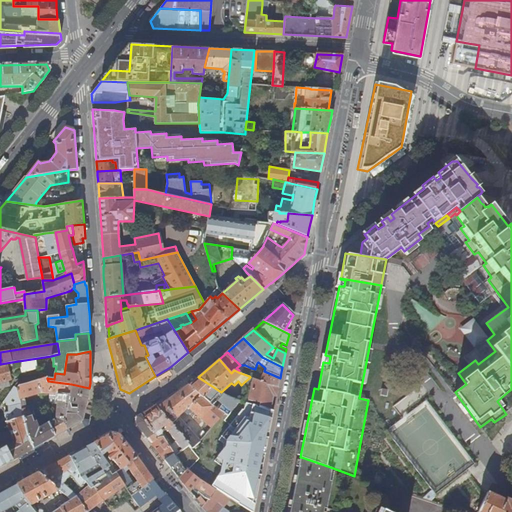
[(0,387),(8,386),(7,381),(11,380),(8,365),(0,366),(0,387)]
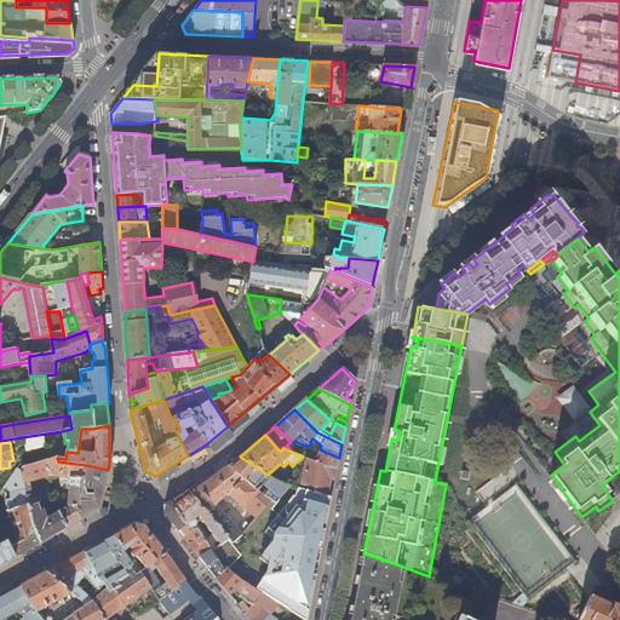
[(320,452),(316,463),(337,471),(338,464),(339,458),(320,449),(320,452)]
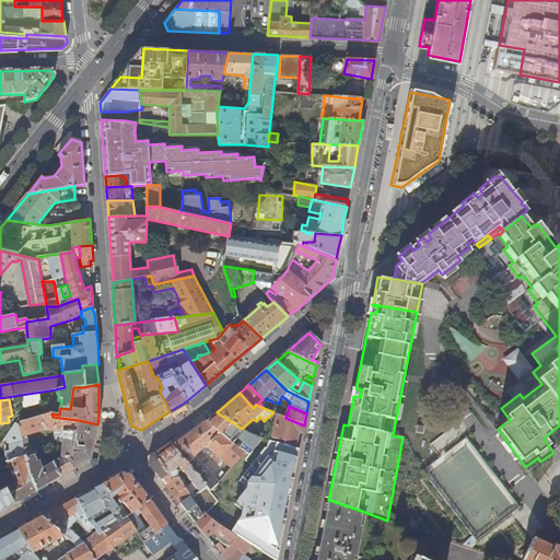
[(61,456),(54,462),(60,477),(73,469),(71,461),(78,429),(78,420),(53,417),(51,413),(51,412),(30,419),(22,421),(20,422),(21,430),(22,435),(48,429),(65,430),(61,456)]
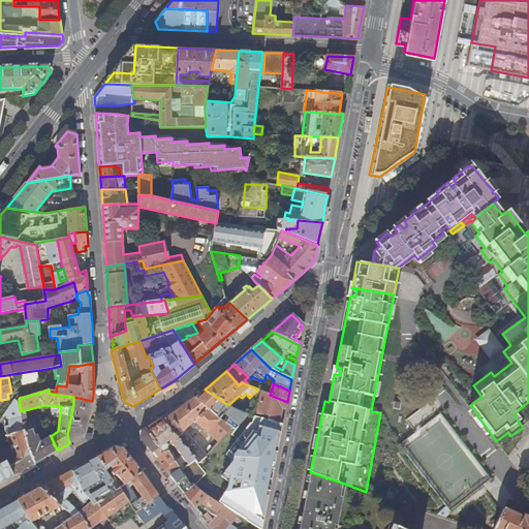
[(20,391),(21,398),(28,396),(26,390),(20,391)]
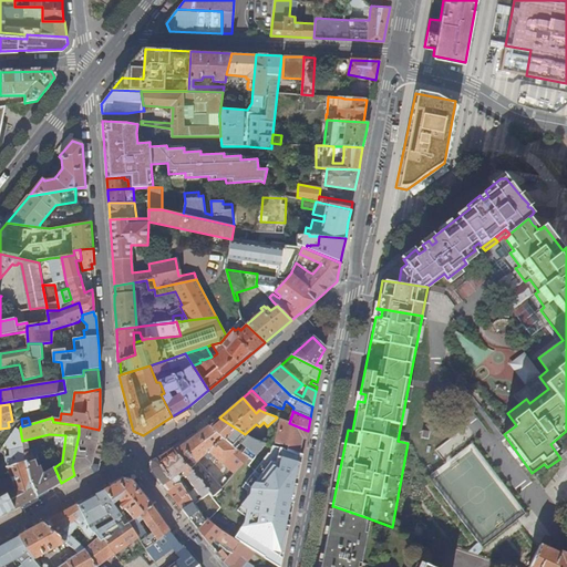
[(246,447),(243,454),(248,457),(253,460),(265,443),(261,442),(245,434),(219,418),(209,426),(235,449),(240,443),(246,447)]
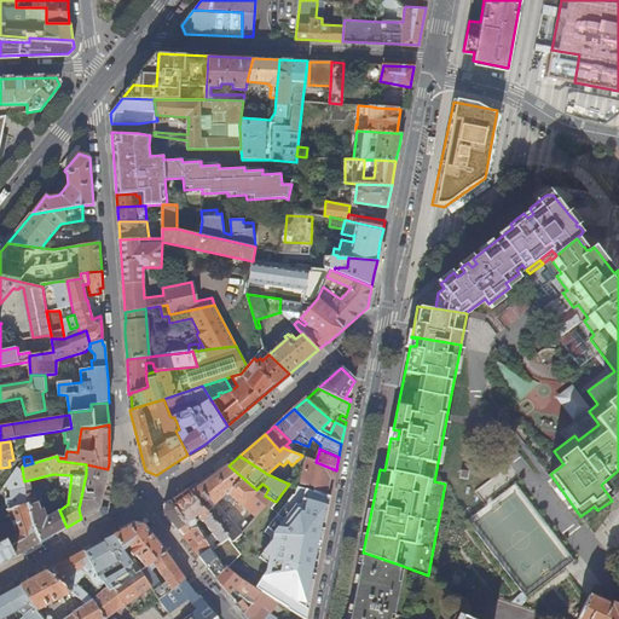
[(329,478),(334,479),(336,470),(316,462),(307,458),(302,456),(293,464),(295,466),(285,482),(289,484),(296,487),(325,496),(329,478)]
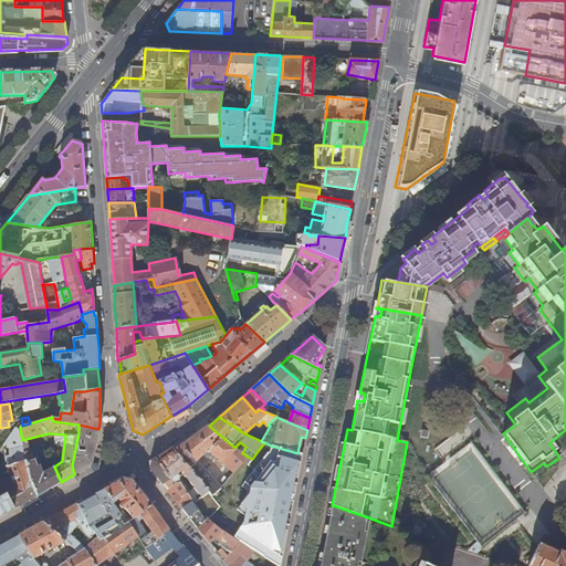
[(92,463),(98,437),(98,429),(79,425),(79,433),(72,465),(74,474),(92,463)]
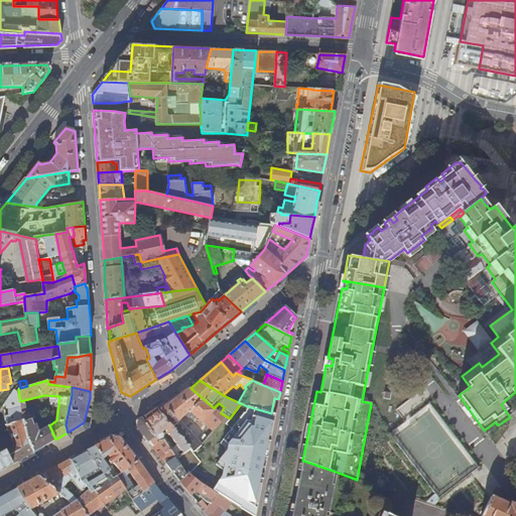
[(214,425),(217,427),(219,425),(226,416),(221,413),(214,408),(190,388),(157,408),(189,447),(194,452),(201,444),(179,420),(184,415),(189,419),(192,415),(188,412),(189,411),(207,425),(210,426),(214,421),(216,423),(214,425)]
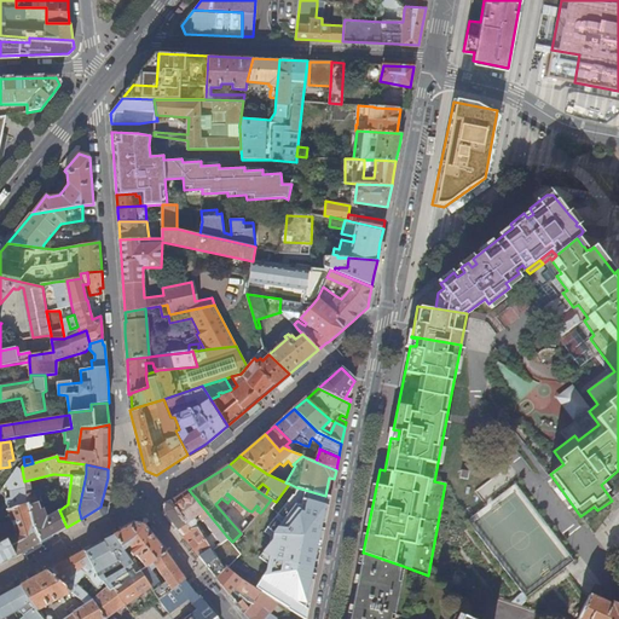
[(0,543),(7,541),(15,556),(41,541),(34,526),(28,496),(24,481),(23,475),(19,476),(22,487),(12,490),(12,498),(9,498),(7,502),(13,521),(18,534),(9,539),(4,524),(0,525),(0,543)]
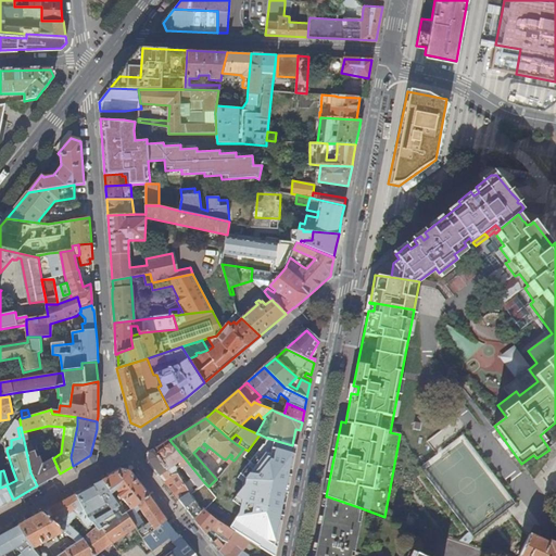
[(292,445),(266,438),(264,442),(241,475),(248,479),(245,487),(235,500),(242,506),(241,510),(230,529),(235,532),(250,541),(274,555),(297,446),(292,445)]
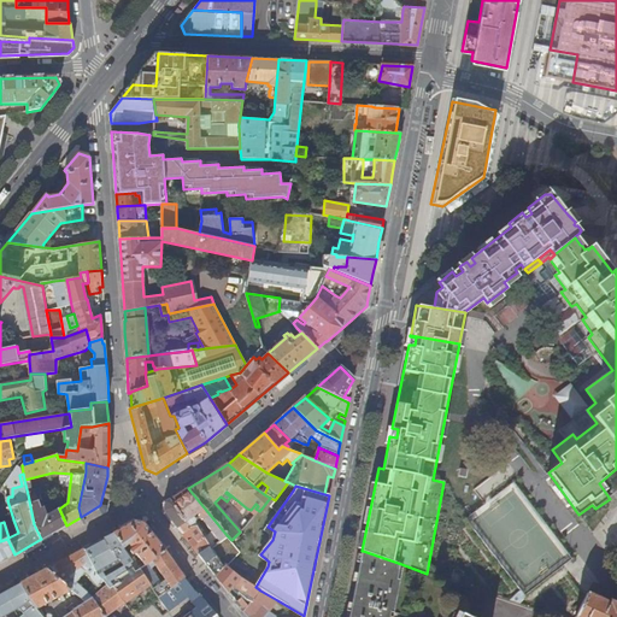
[(41,539),(66,526),(59,509),(47,487),(28,494),(34,524),(41,539)]
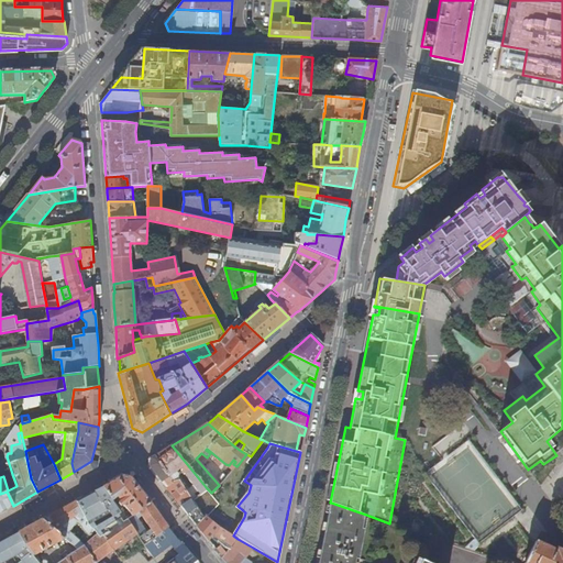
[(202,488),(203,490),(207,488),(172,445),(155,455),(168,477),(180,468),(198,490),(202,488)]
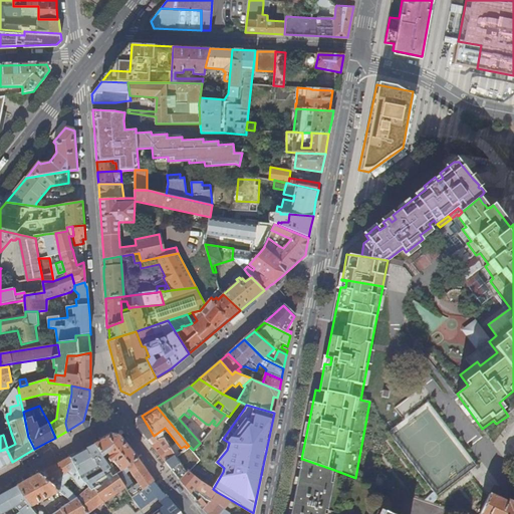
[(180,481),(186,473),(176,457),(164,439),(156,440),(154,436),(142,416),(138,418),(137,426),(180,481)]
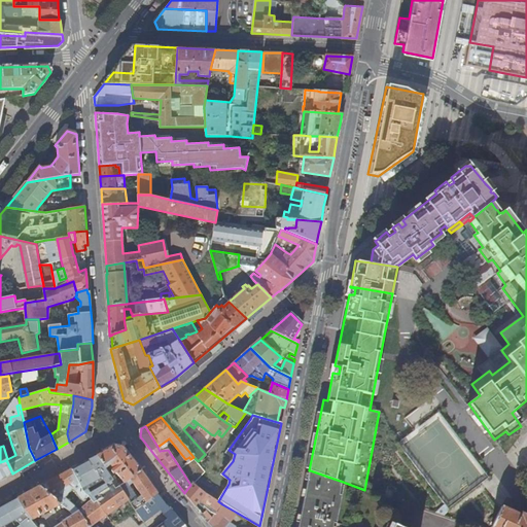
[(11,444),(3,446),(7,459),(15,455),(11,444)]
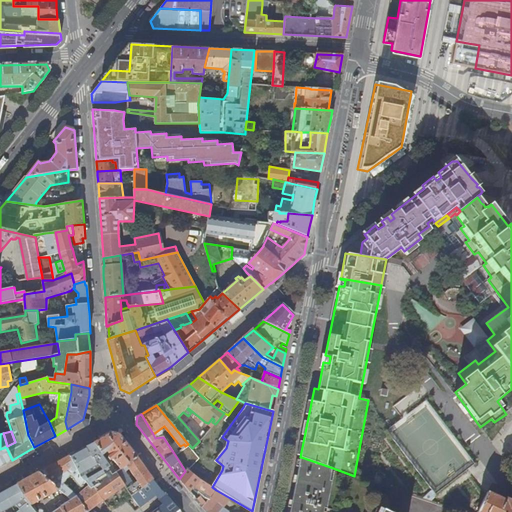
[(99,484),(95,487),(104,500),(124,485),(116,472),(113,465),(116,463),(121,469),(138,457),(119,434),(111,432),(94,442),(102,454),(110,466),(103,470),(106,474),(97,479),(99,484)]
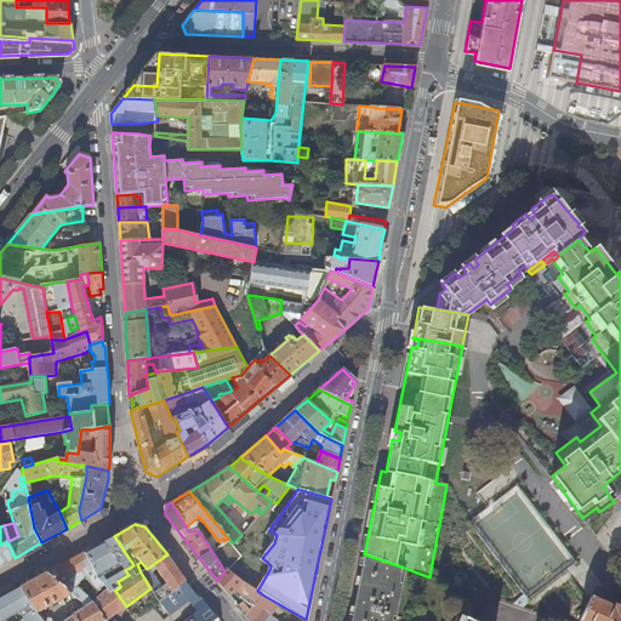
[(197,529),(198,530),(212,552),(215,550),(199,528),(197,529)]
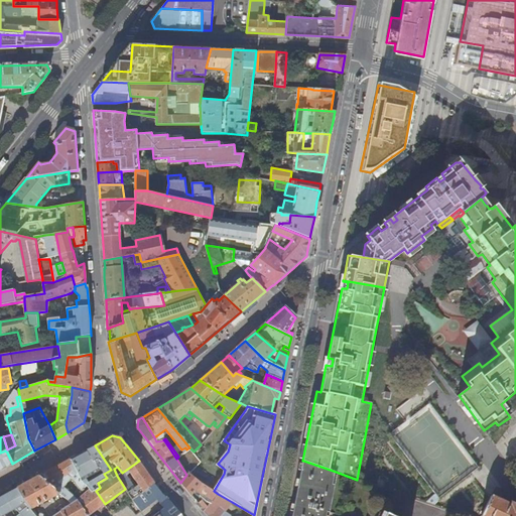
[(87,449),(104,474),(111,470),(103,458),(95,445),(87,449)]
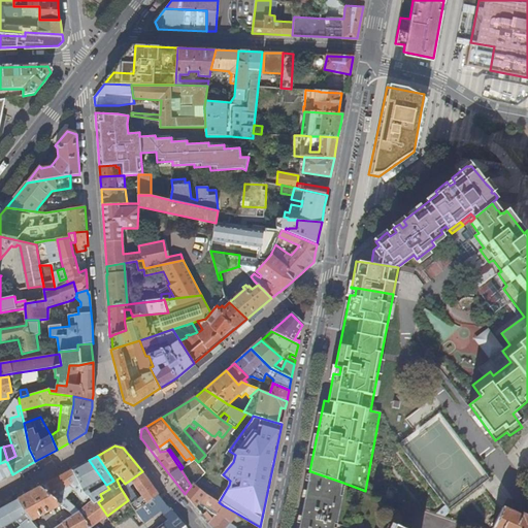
[(96,490),(99,494),(100,494),(109,489),(106,485),(89,460),(71,469),(84,490),(89,496),(91,495),(87,488),(94,484),(96,490)]
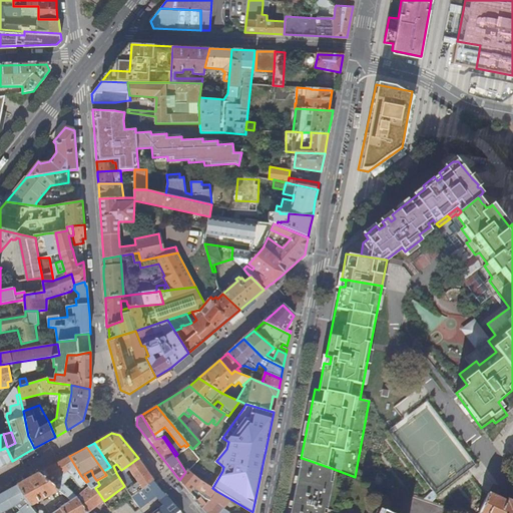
[(0,467),(12,461),(6,448),(0,450),(0,467)]
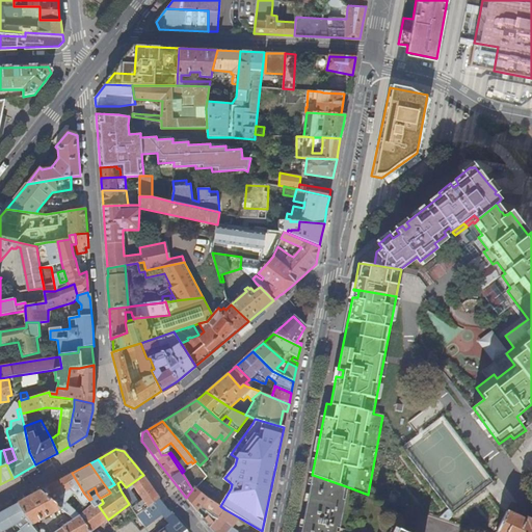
[(72,473),(41,490),(61,508),(74,519),(75,519),(80,515),(90,531),(92,531),(97,528),(108,520),(99,506),(96,508),(91,504),(89,500),(84,494),(72,473)]
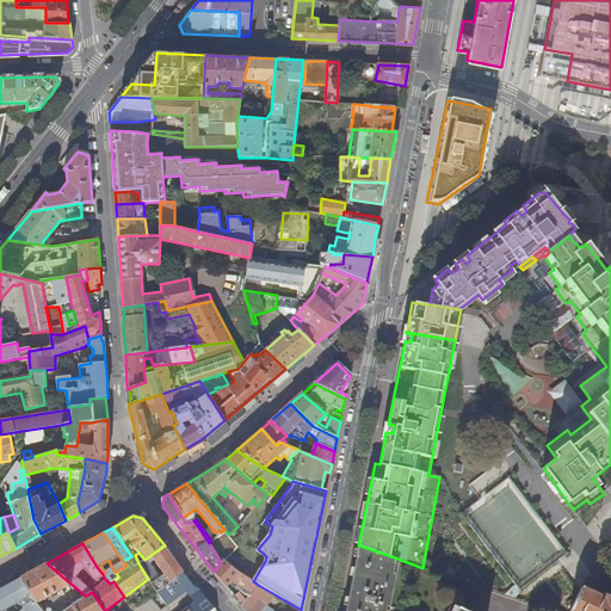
[(165,545),(144,560),(139,563),(148,579),(156,591),(171,581),(184,572),(165,545)]
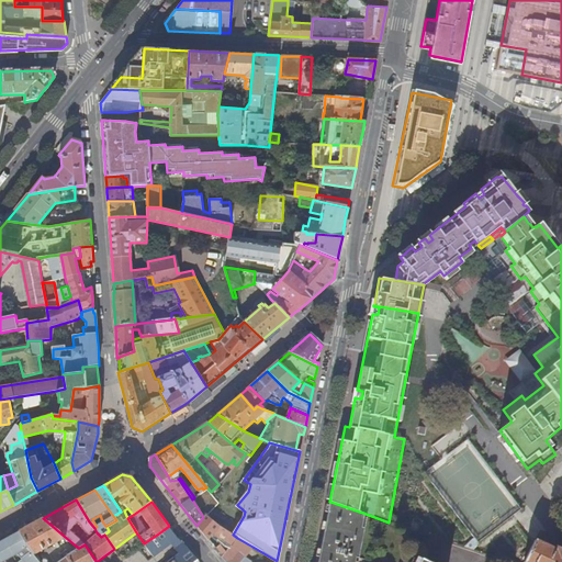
[(362,529),(366,514),(330,502),(322,542),(317,561),(355,561),(357,558),(359,559),(366,529),(362,529)]
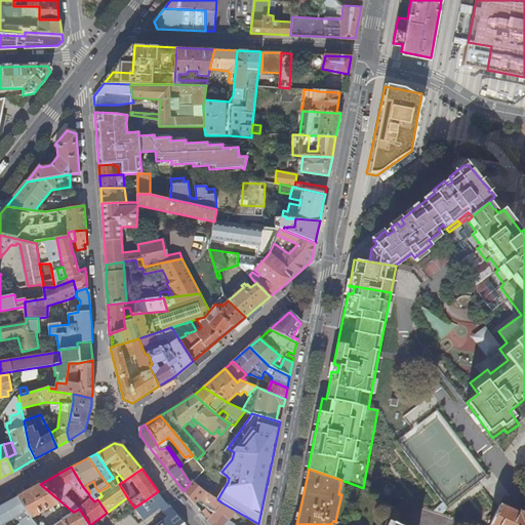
[(90,492),(88,493),(90,497),(98,491),(95,487),(93,481),(86,485),(90,492)]
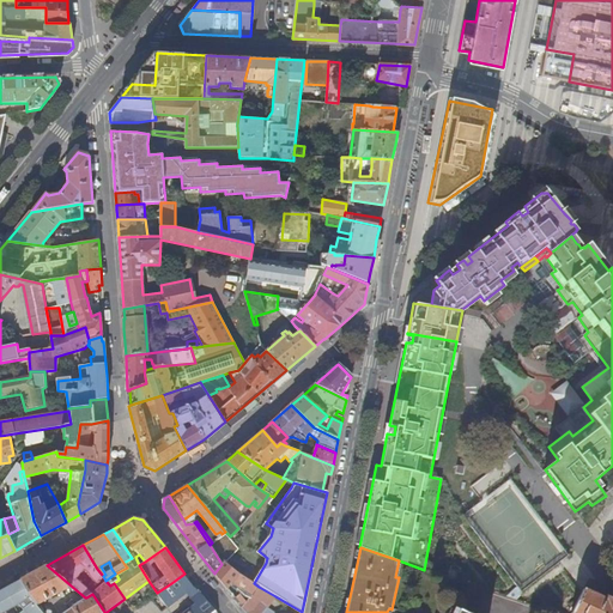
[(247,588),(235,598),(242,608),(259,587),(254,583),(250,581),(240,574),(224,562),(222,564),(214,574),(229,592),(232,588),(229,586),(235,578),(247,588)]
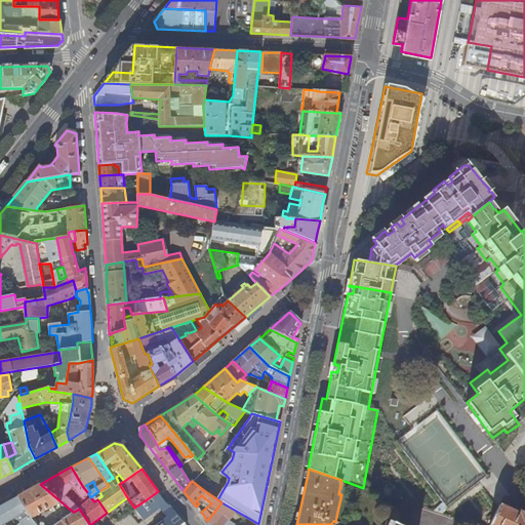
[(88,524),(89,524),(79,509),(74,512),(73,512),(66,517),(62,514),(58,517),(62,520),(53,524),(45,524),(43,522),(40,522),(39,523),(33,517),(50,508),(53,511),(55,510),(53,506),(61,501),(40,484),(16,496),(31,519),(35,524),(88,524)]
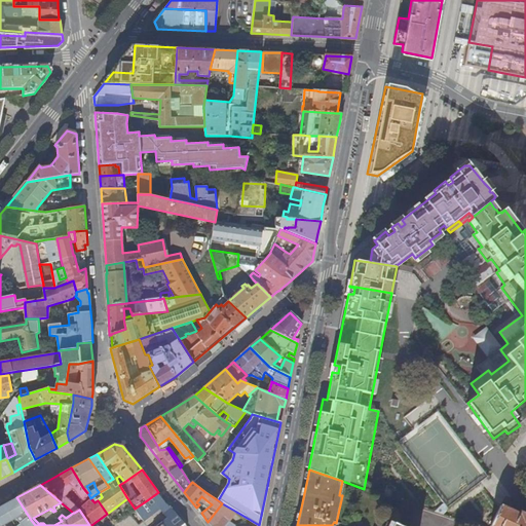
[(136,510),(144,521),(160,509),(157,505),(163,500),(158,492),(147,500),(135,509),(136,510)]
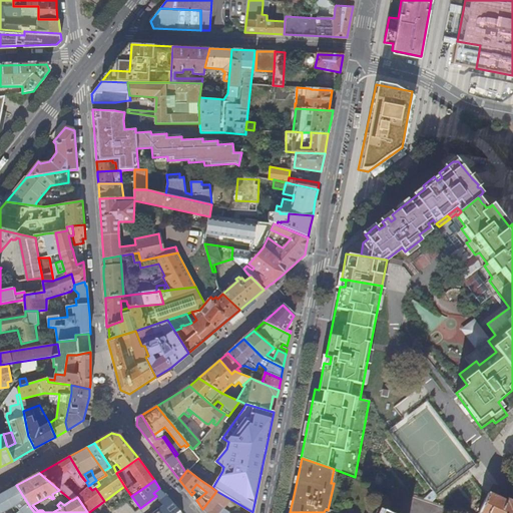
[(34,512),(30,507),(16,485),(0,494),(0,512),(15,505),(19,510),(14,512),(34,512)]
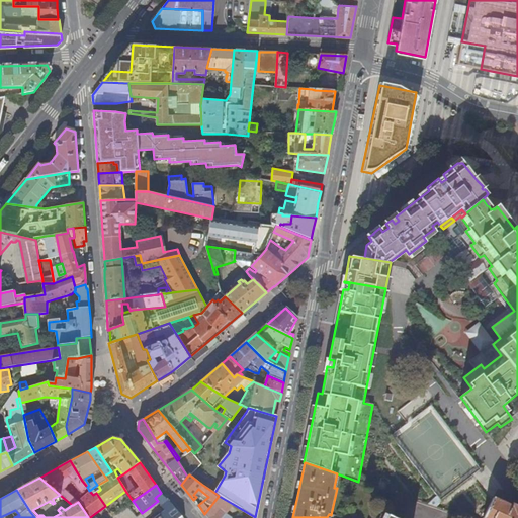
[(231,517),(226,514),(233,504),(219,496),(204,514),(207,517),(231,517)]
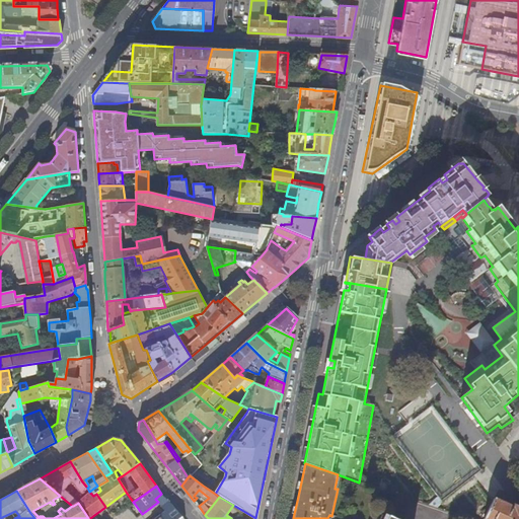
[(518,518),(518,507),(513,505),(512,507),(495,499),(491,508),(484,518),(518,518)]
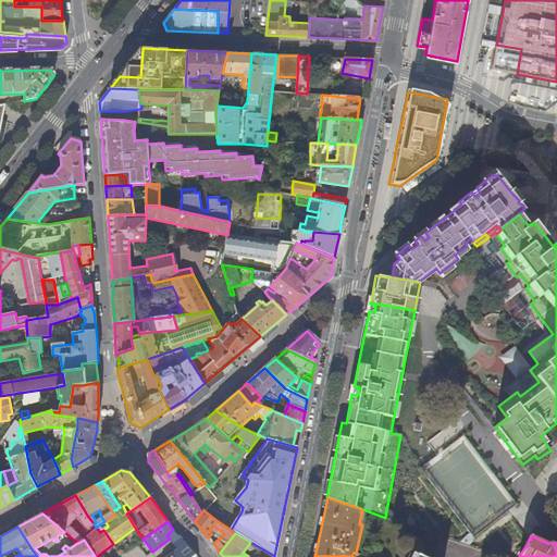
[(125,556),(147,556),(140,544),(124,554),(125,556)]
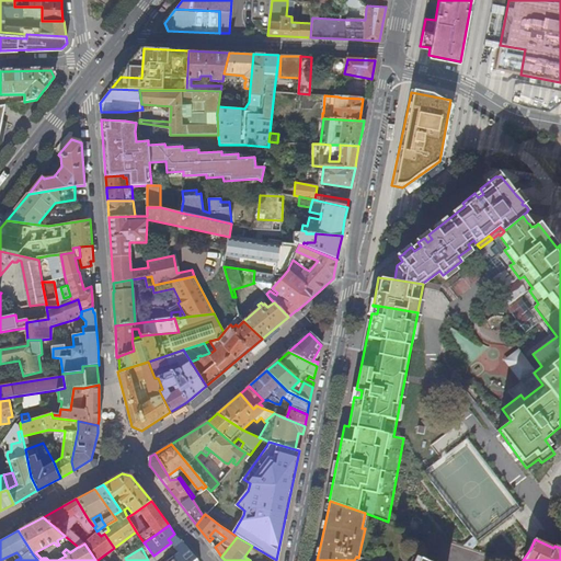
[(194,560),(196,559),(187,548),(169,560),(194,560)]
